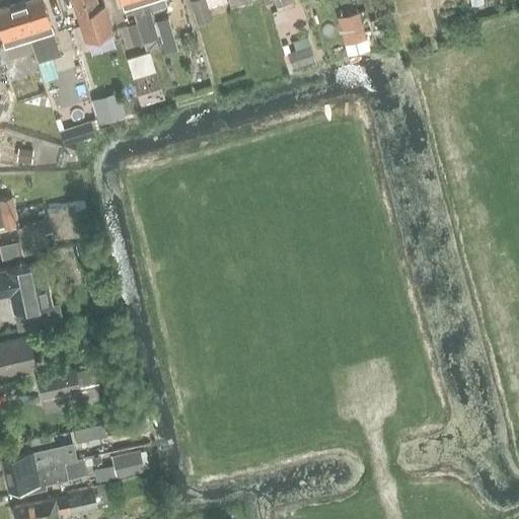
[(43,0),(29,0),(17,4),(29,41),(30,41),(43,36),(54,32),(51,25),(49,17),(43,0)]
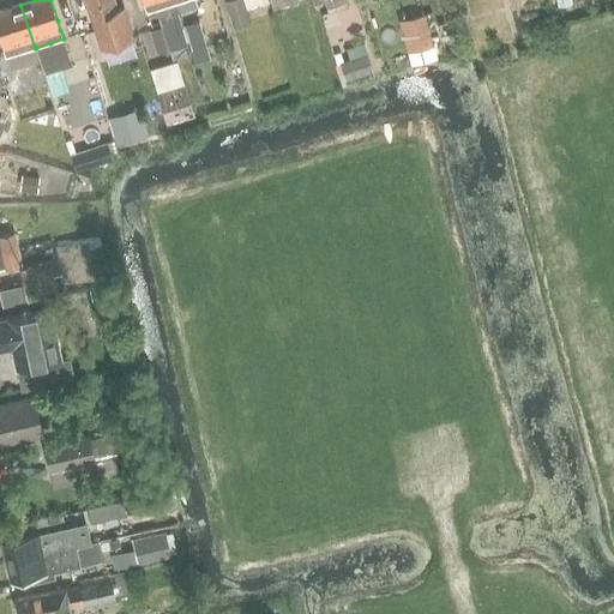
[(112,0),(85,0),(92,20),(98,37),(102,48),(133,38),(130,28),(124,6),(115,8),(112,0)]
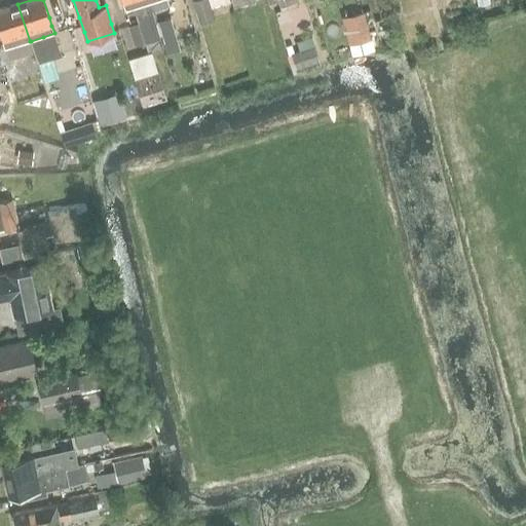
[(148,0),(121,0),(125,10),(134,8),(145,45),(161,40),(152,12),(148,0)]
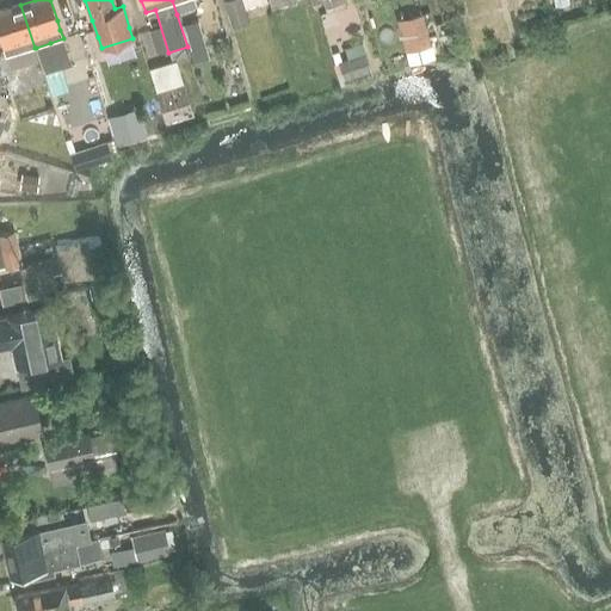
[(172,0),(177,14),(189,11),(193,5),(192,0),(172,0)]
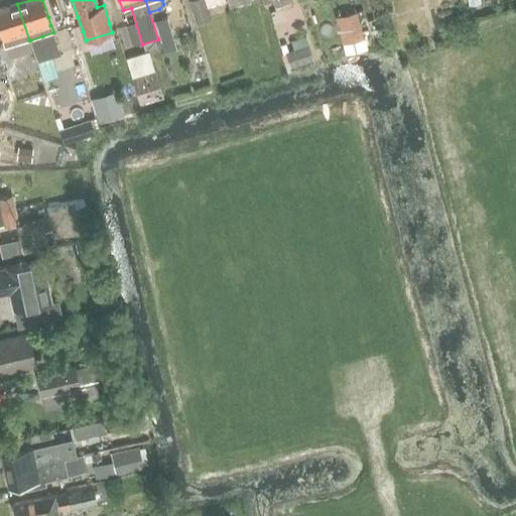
[(196,25),(212,20),(209,10),(226,4),(224,0),(195,0),(188,2),(196,25)]
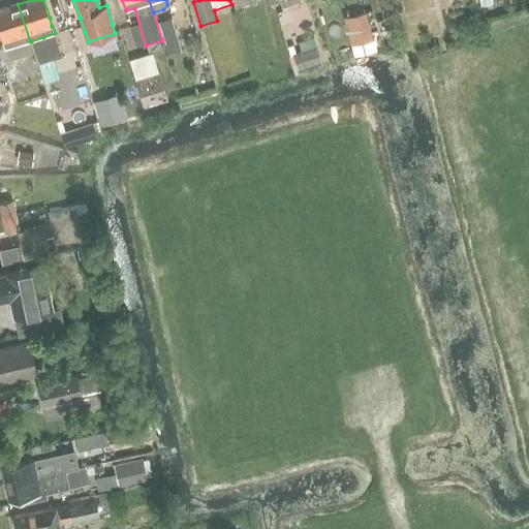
[(230,0),(234,9),(262,0),(230,0)]
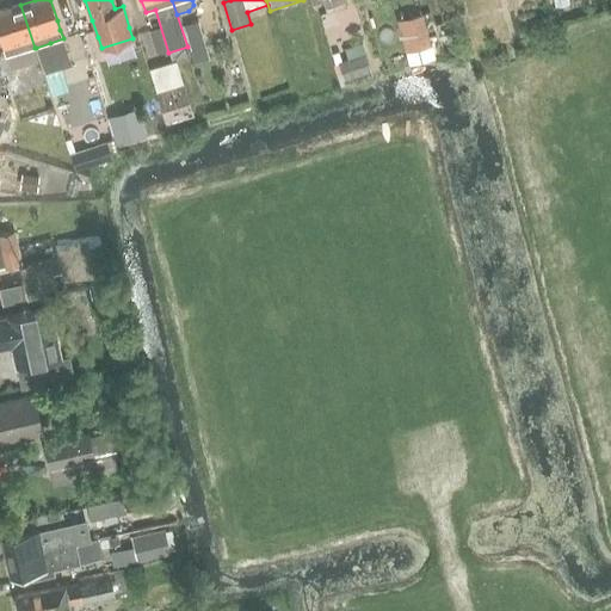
[(344,0),(321,0),(326,14),(346,8),(344,0)]
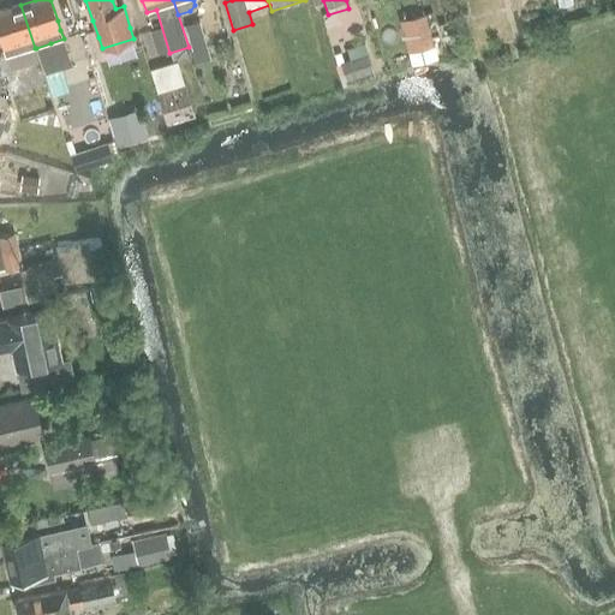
[(21,5),(0,11),(0,40),(3,48),(5,58),(35,48),(21,5)]
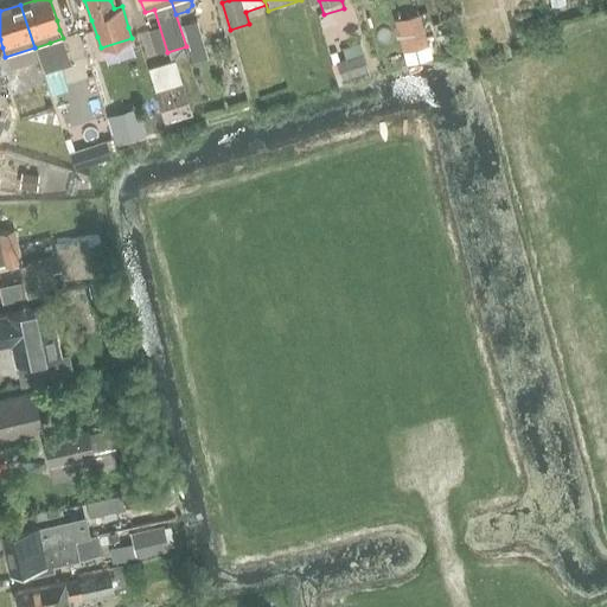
[(395,20),(403,51),(428,45),(420,14),(395,20)]
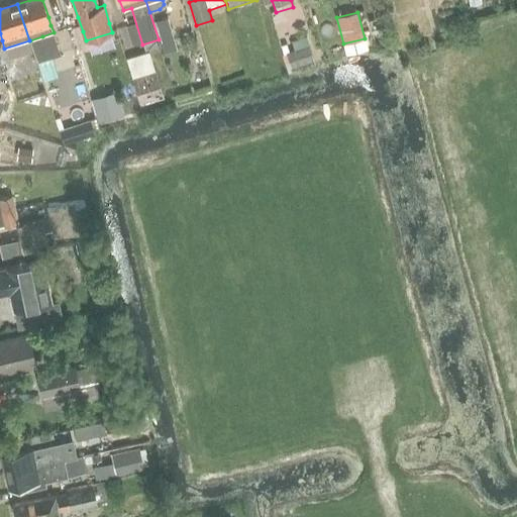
[(160,35),(159,35),(164,55),(166,54),(176,50),(170,31),(160,35)]
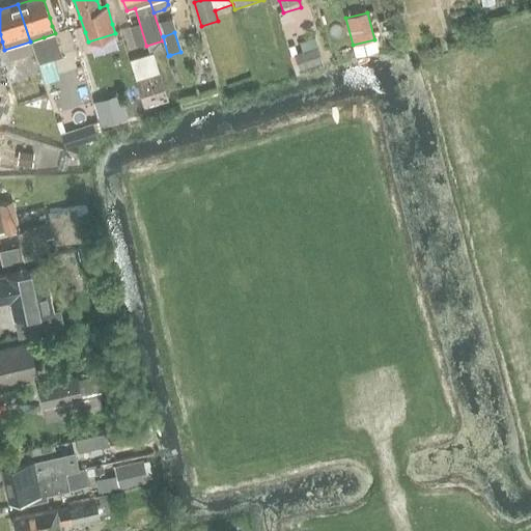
[(44,37),(31,42),(38,65),(53,61),(62,58),(55,33),(44,37)]
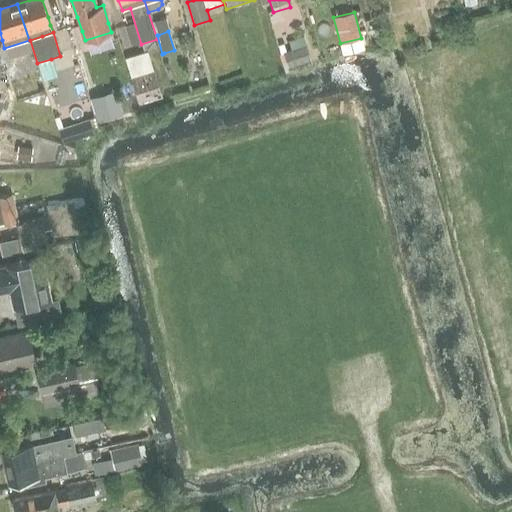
[(0,71),(10,69),(3,43),(0,44),(0,71)]
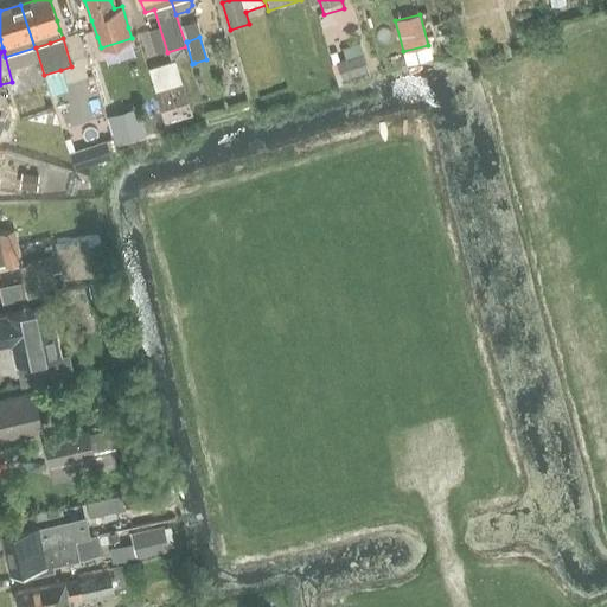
[(363,55),(336,63),(342,81),(369,72),(363,55)]
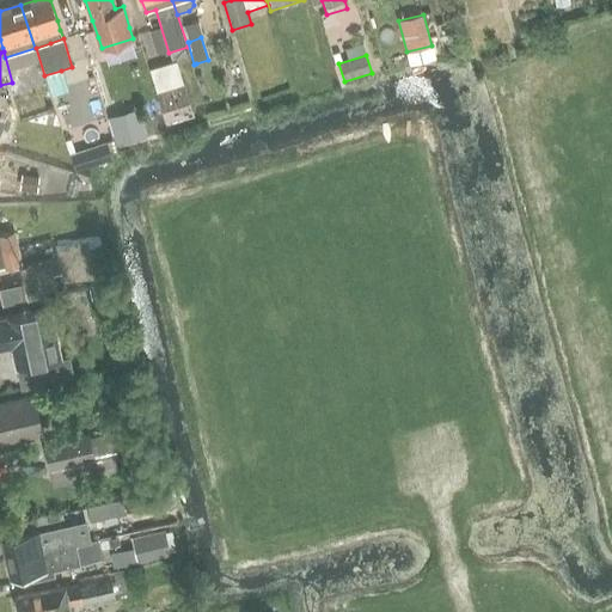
[(20,121),(56,108),(48,85),(12,98),(20,121)]
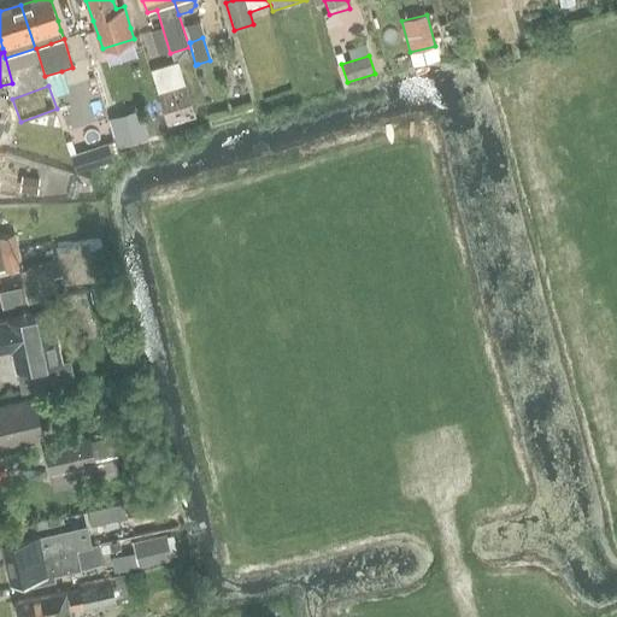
[(186,87),(157,97),(166,124),(166,127),(195,118),(194,115),(186,87)]
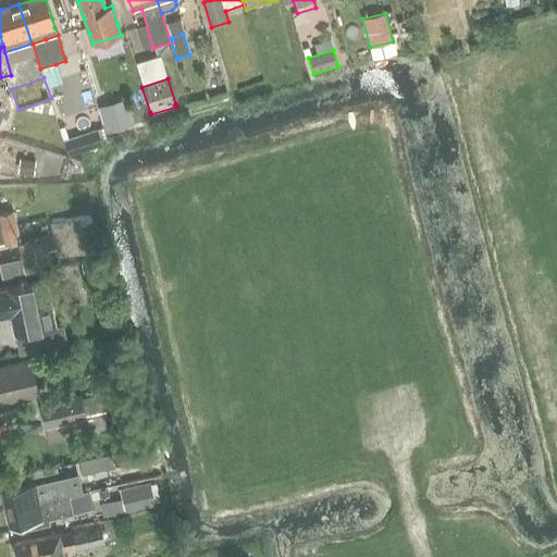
[(128,112),(102,120),(106,133),(114,131),(132,125),(132,124),(128,112)]
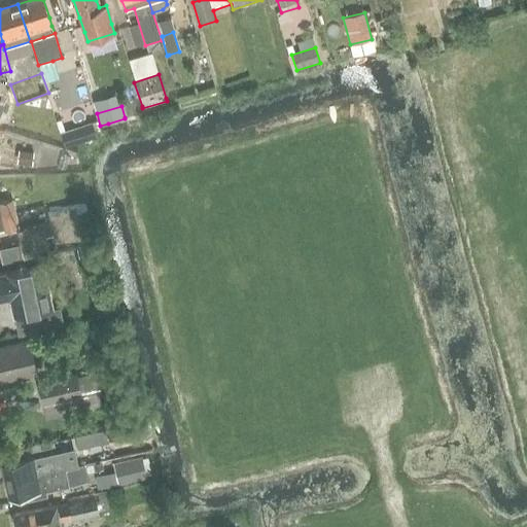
[(63,132),(85,124),(80,110),(58,118),(63,132)]
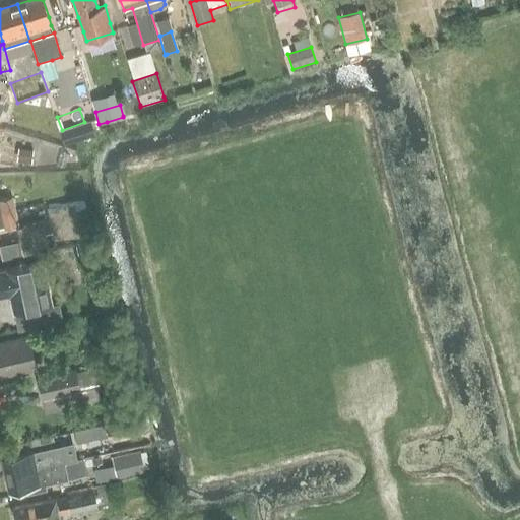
[(90,123),(60,134),(64,145),(94,135),(91,125),(90,123)]
